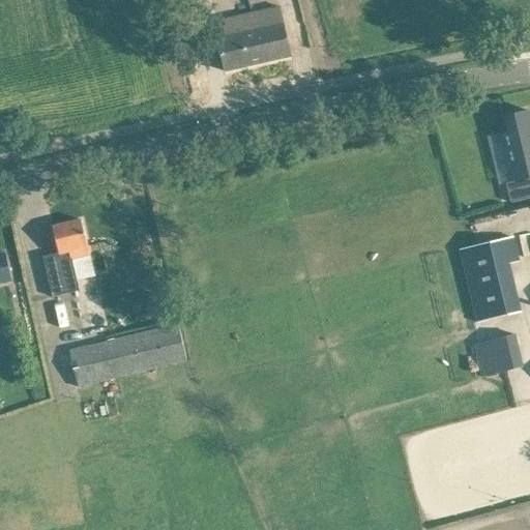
[(225,71),(263,62),(292,56),(281,6),(252,13),(222,21),(225,36),(216,38),(219,51),(225,71)]
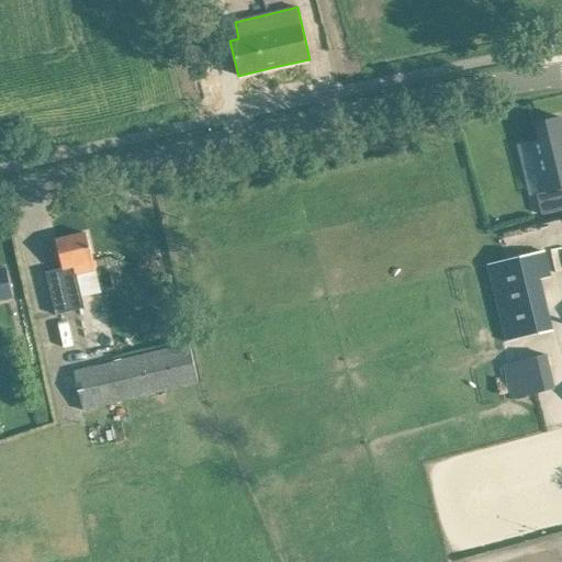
[(541,139),(535,141),(548,193),(539,195),(542,213),(561,208),(561,125),(560,117),(537,123),(541,139)]
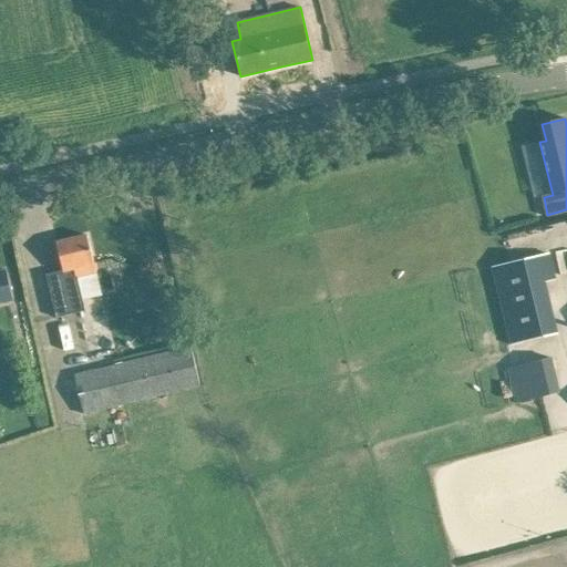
[(47,275),(51,296),(57,318),(85,310),(78,277),(96,272),(93,257),(88,235),(57,243),(63,270),(47,275)]
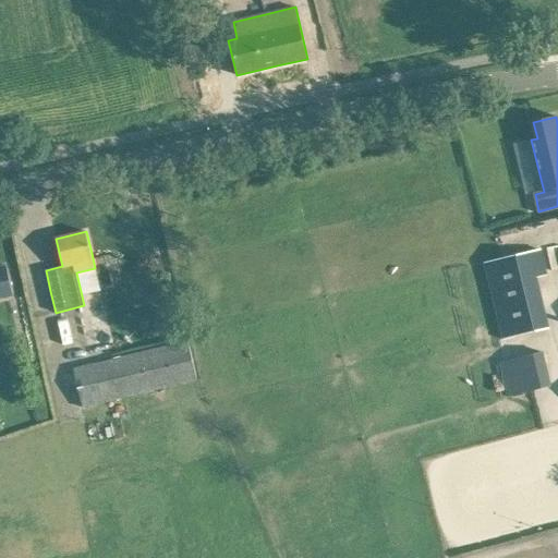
[(542,249),(483,263),(502,338),(549,326),(536,278),(548,275),(546,263),(542,249)]
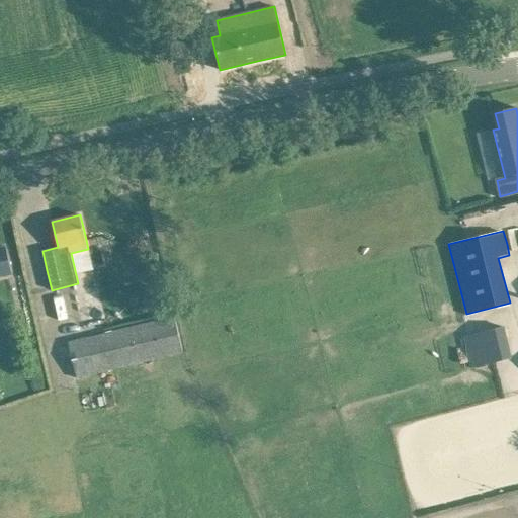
[(0,276),(11,274),(5,247),(0,247),(0,276)]
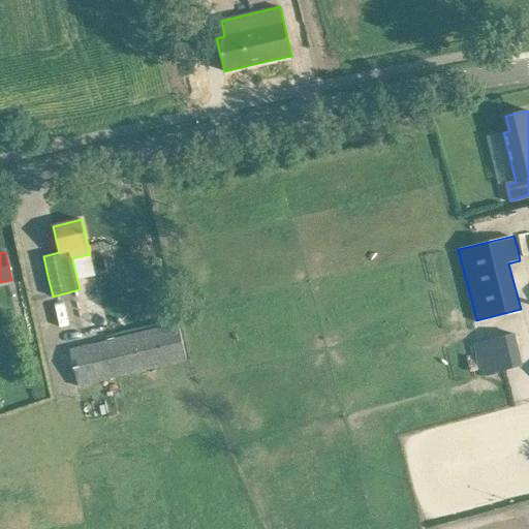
[(96,314),(115,309),(110,287),(90,292),(96,314)]
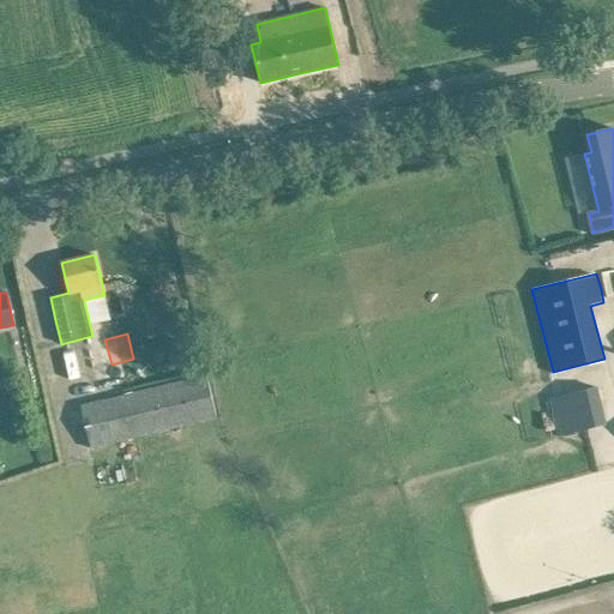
[(11,357),(12,373),(30,373),(29,357),(11,357)]
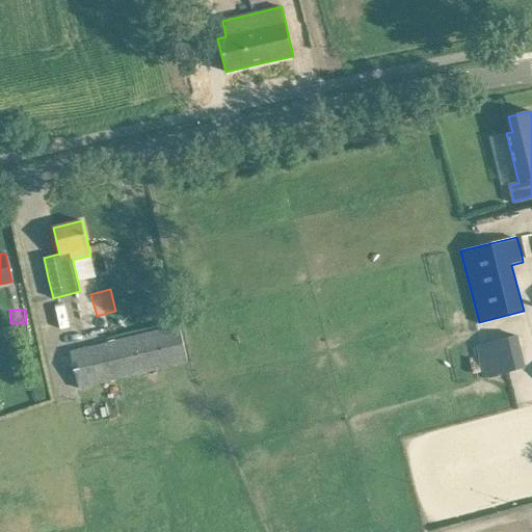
[(88,346),(71,351),(79,389),(118,379),(136,375),(188,363),(180,324),(108,342),(88,346)]
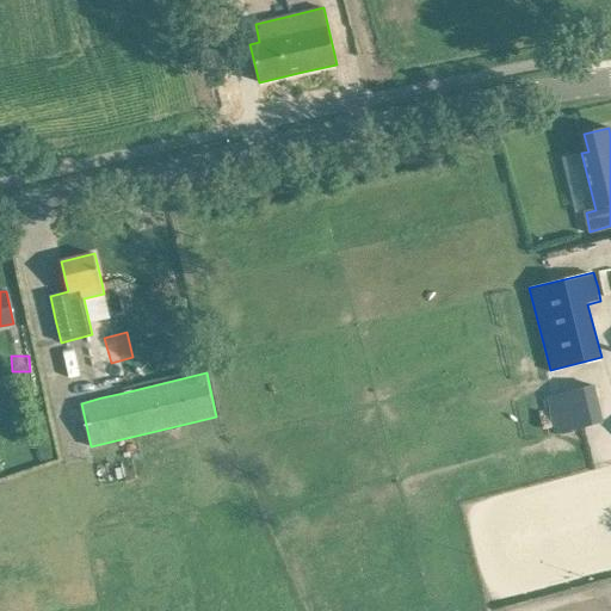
[(592,384),(547,394),(556,433),(602,423),(592,384)]
